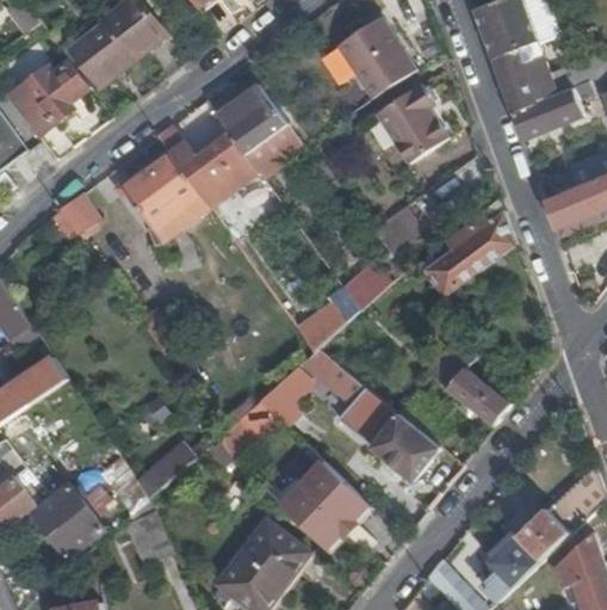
[(129,0),(115,11),(143,49),(165,32),(140,0),(129,0)]
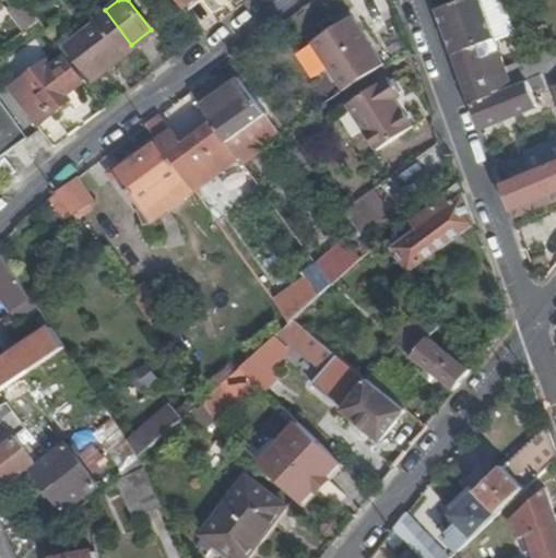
[(461,79),(470,103),(494,93),(481,57),(497,51),(493,39),(494,39),(477,0),(454,0),(436,8),(447,37),(461,79)]
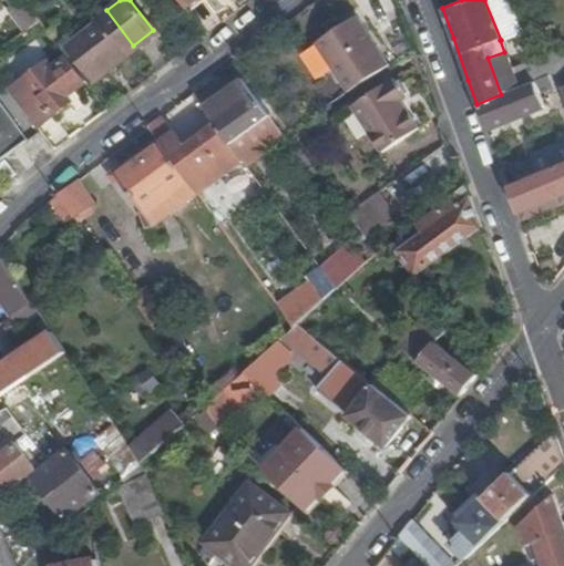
[(519,33),(505,0),(484,0),(501,40),(519,33)]
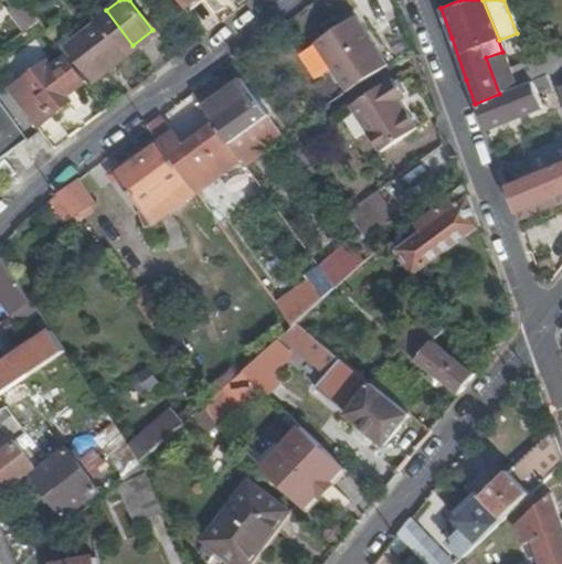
[(133,45),(106,10),(97,17),(102,23),(98,28),(70,49),(92,77),(133,45)]
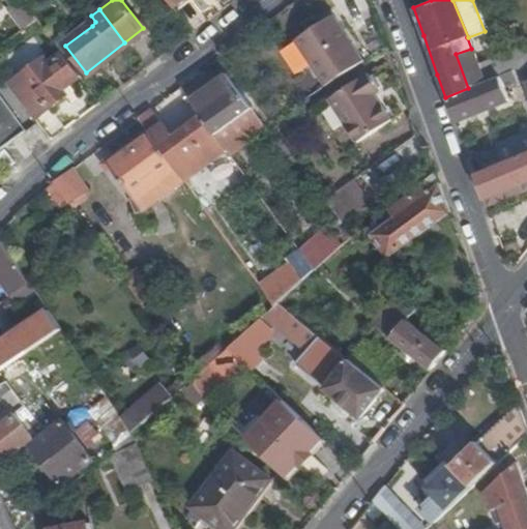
[(322,84),(361,59),(331,13),(294,38),(322,84)]
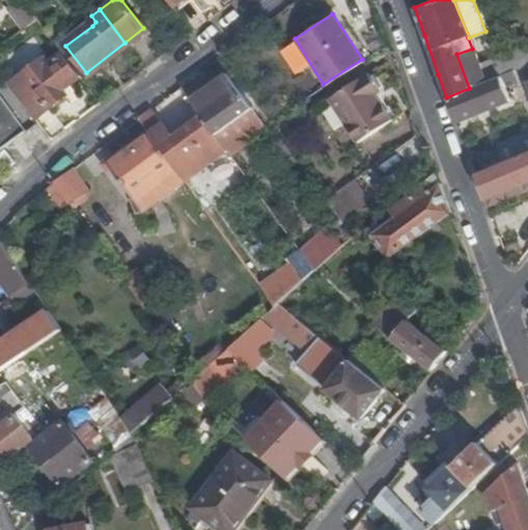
[(86,20),(92,26),(95,22),(91,16),(86,20)]
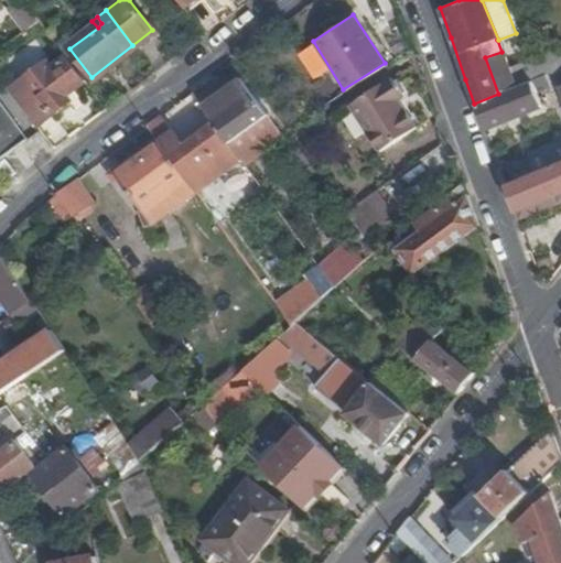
[(546,75),(560,68),(560,62),(554,50),(507,68),(502,52),(485,57),(498,94),(546,75)]
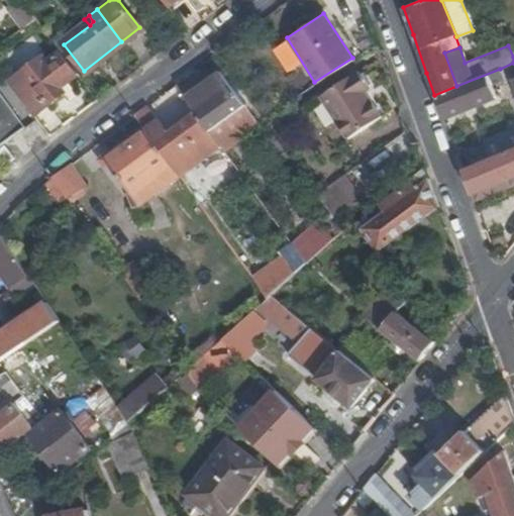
[(77,73),(60,50),(42,64),(41,63),(26,74),(47,102),(63,91),(60,86),(77,73)]
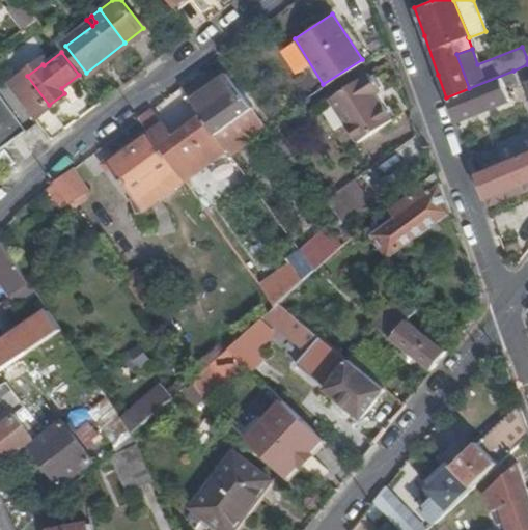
[(527,67),(523,70),(527,85),(527,133),(496,146),(502,165),(527,154),(527,67)]
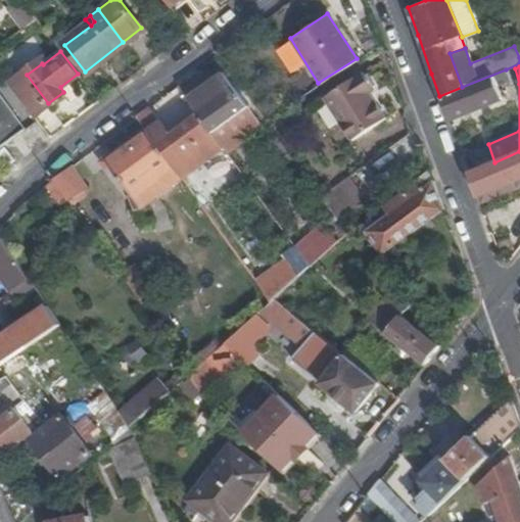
[(439,96),(447,119),(500,97),(493,80),(507,74),(506,69),(462,87),(439,96)]
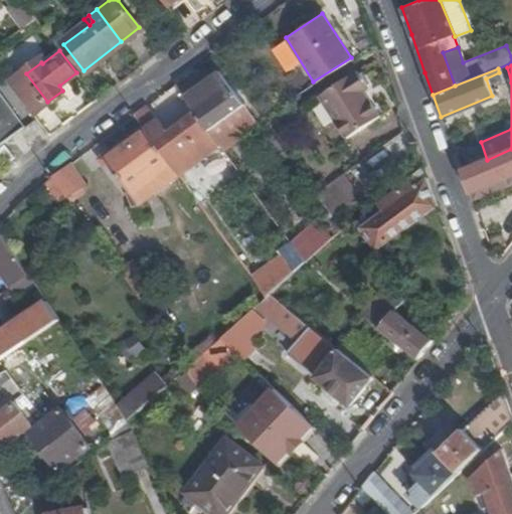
[(344,136),(379,114),(363,91),(367,88),(355,69),(317,95),(344,136)]
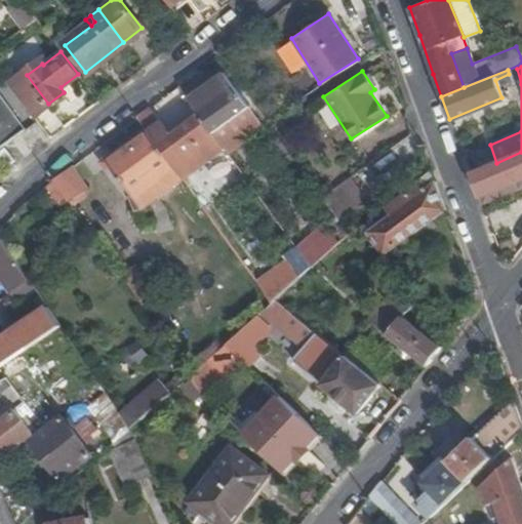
[(205,107),(198,114),(211,131),(247,106),(224,74),(196,94),(205,107)]
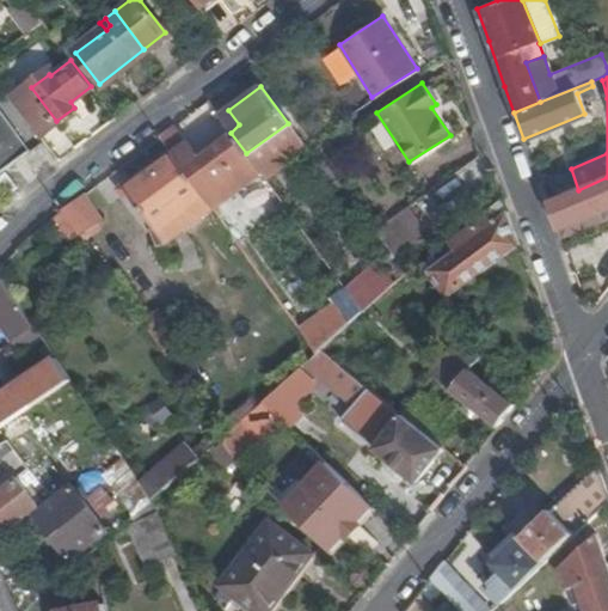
[(0,187),(5,194),(16,185),(2,167),(26,150),(0,112),(0,187)]
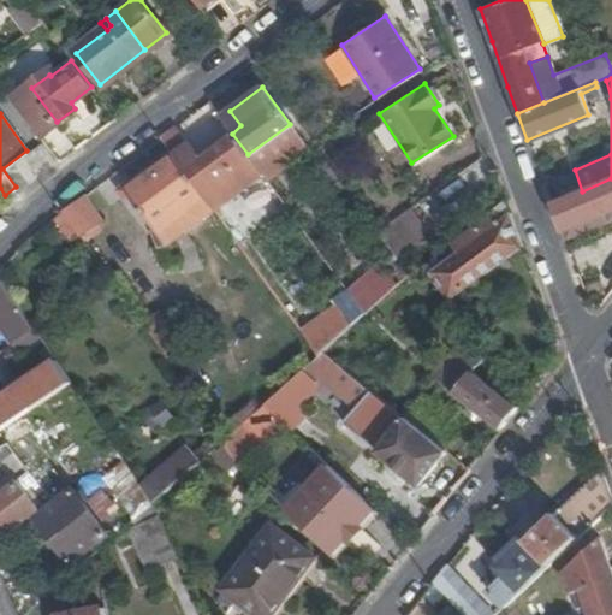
[(176,124),(159,136),(172,154),(183,170),(212,208),(261,173),(248,154),(232,134),(196,158),(174,128),(177,125),(176,124)]
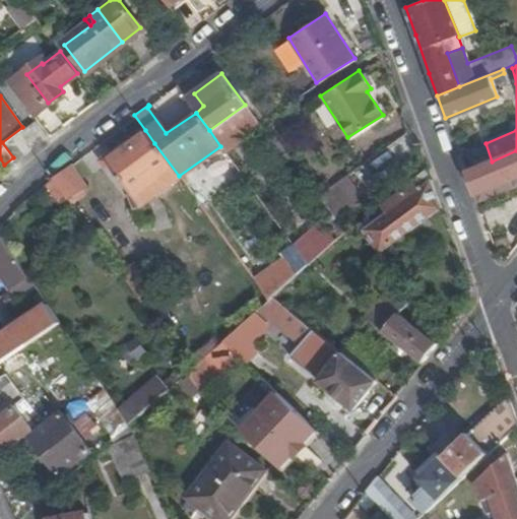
[(154,143),(145,130),(105,160),(139,206),(180,177),(179,176),(154,143)]
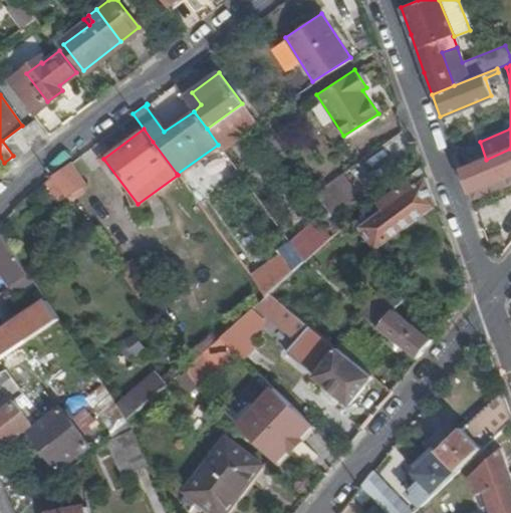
[(510,149),(486,160),(460,170),(467,192),(510,175),(510,174),(510,149)]
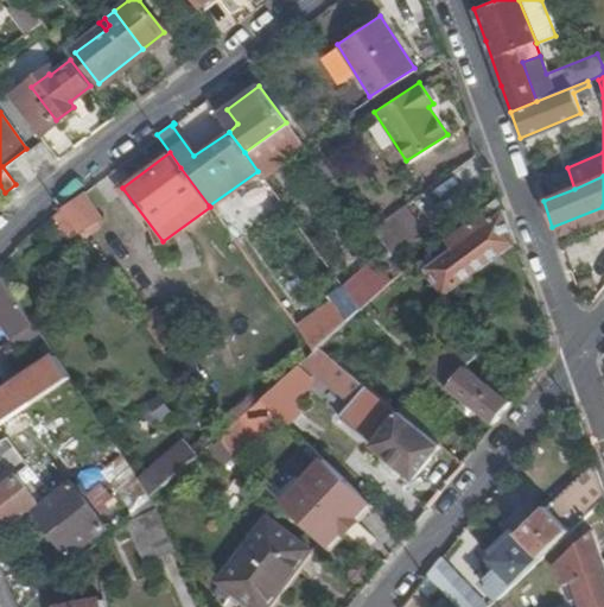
[(97,217),(80,193),(61,206),(78,232),(82,236),(99,225),(95,220),(97,217)]
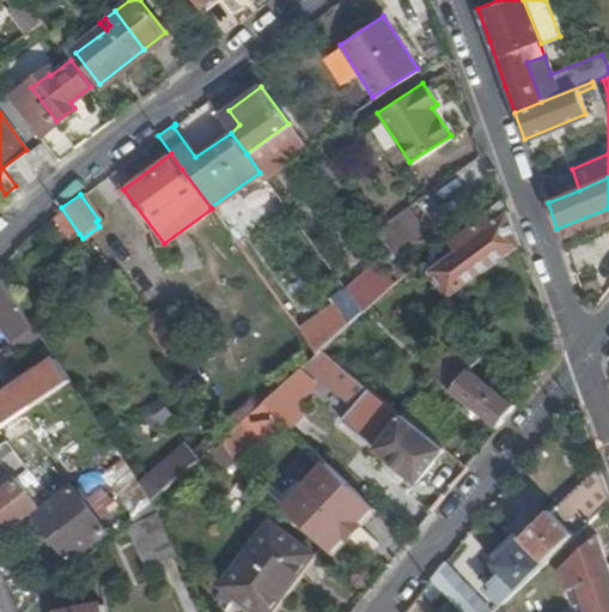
[(506,212),(501,200),(488,216),(492,223),(506,212)]
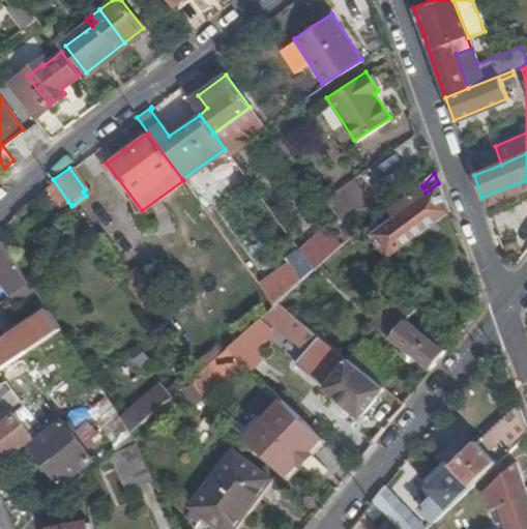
[(324,198),(342,223),(370,202),(353,178),(338,188),(327,196),(324,198)]
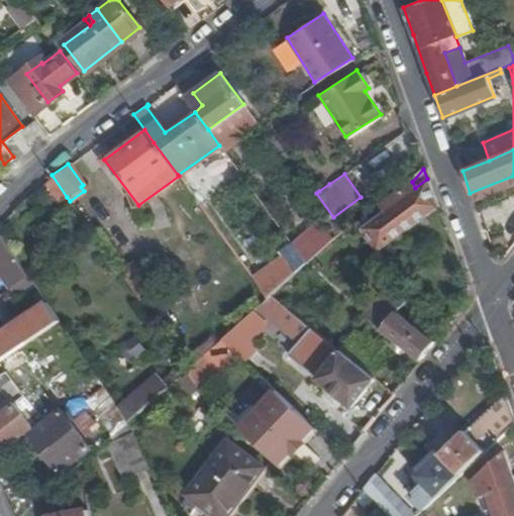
[(57,203),(67,197),(52,175),(42,182),(57,203)]
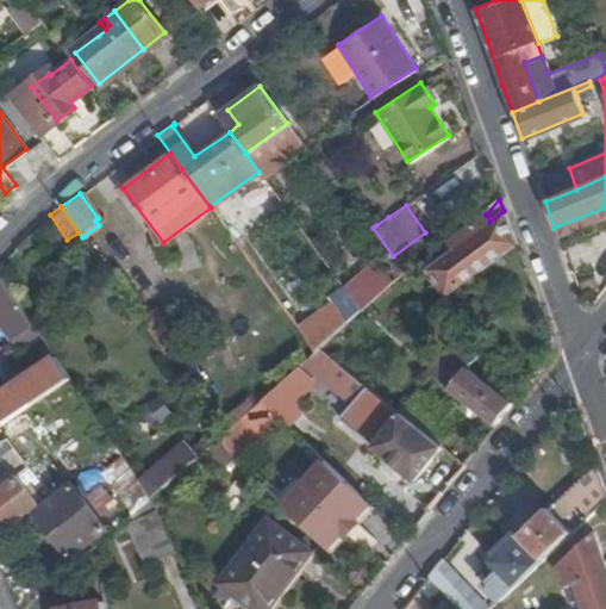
[(382,209),(370,217),(376,225),(388,217),(382,209)]
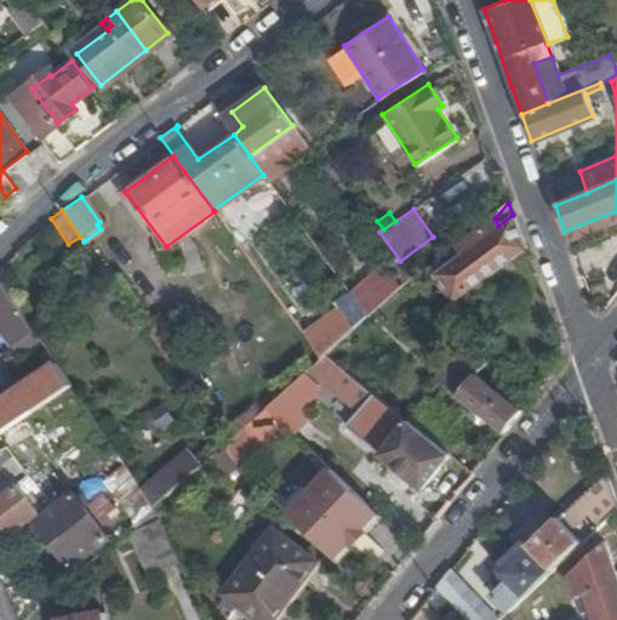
[(525,248),(513,215),(498,226),(460,254),(433,274),(452,301),(525,248)]
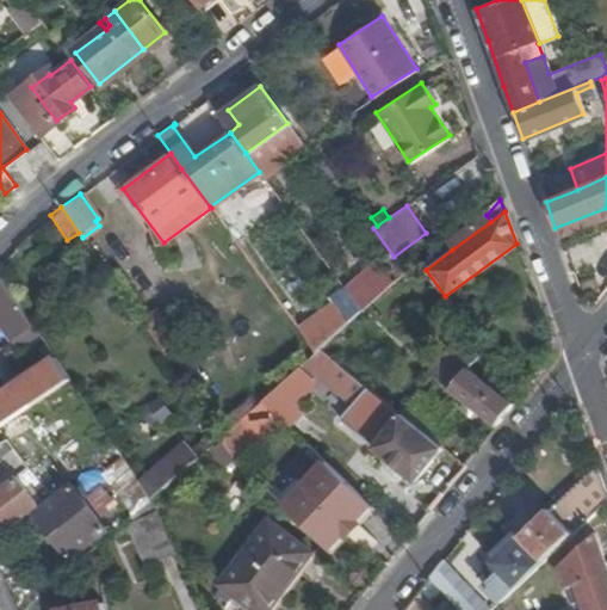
[(490,222),(487,215),(448,244),(452,250),(490,222)]
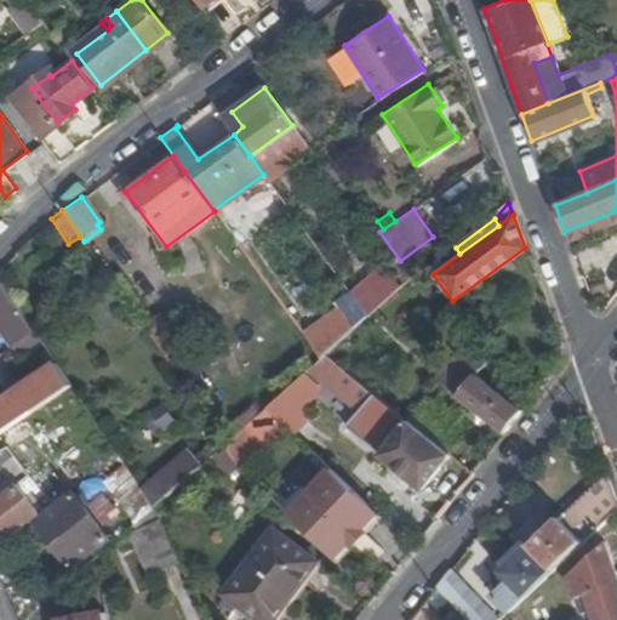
[(410,276),(404,267),(359,306),(366,316),(410,276)]
